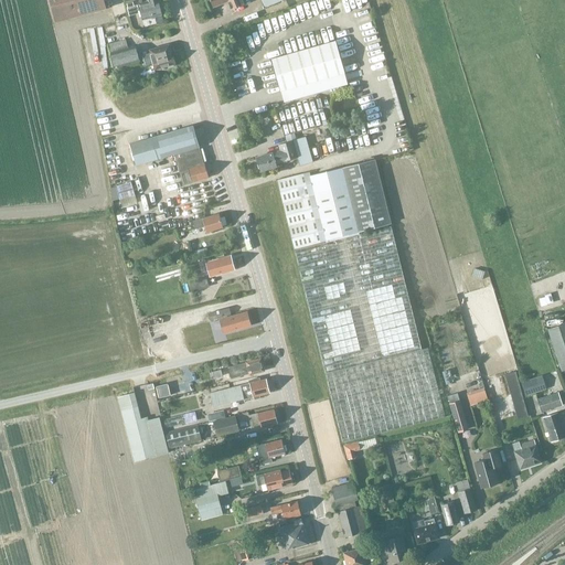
[(105,0),(51,0),(56,22),(108,9),(105,0)]
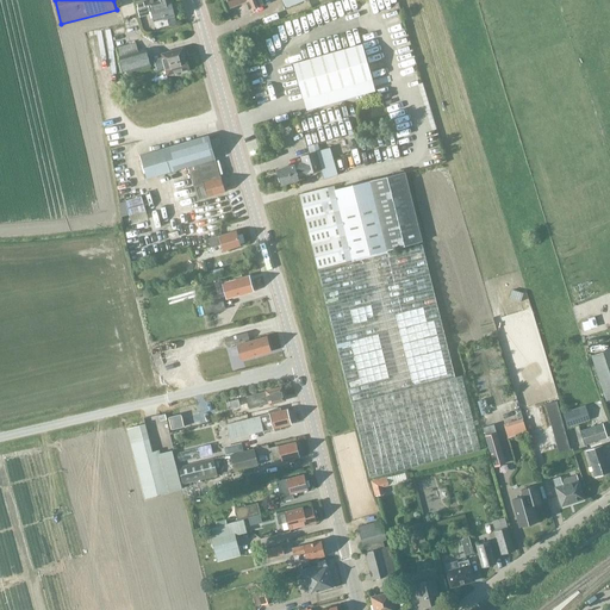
[(151,0),(135,0),(141,18),(153,14),(154,22),(174,17),(170,2),(168,2),(167,0),(160,0),(159,0),(159,1),(153,4),(151,0)]
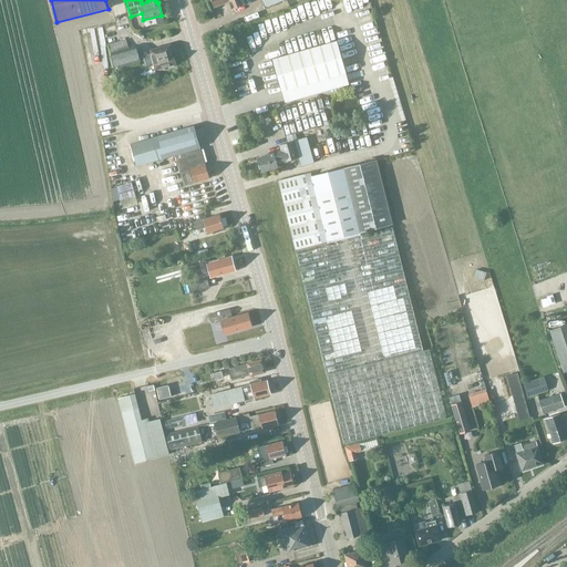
[(210,0),(214,8),(229,1),(232,10),(245,4),(243,0),(263,0),(266,8),(282,0),(210,0)]
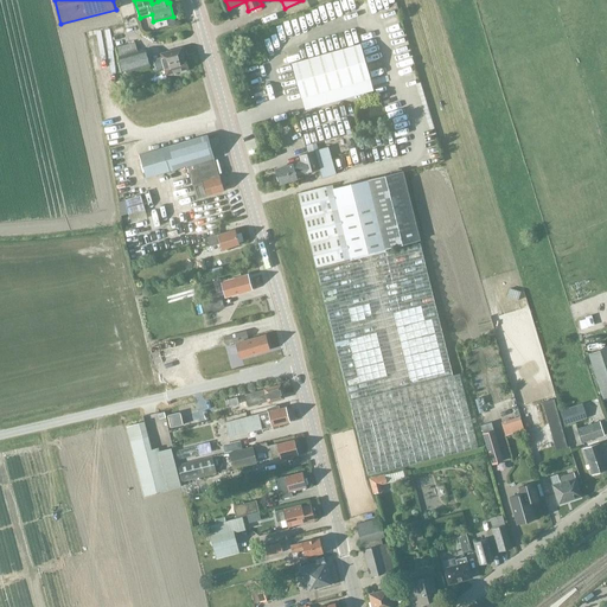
[(123,72),(149,65),(146,50),(138,52),(135,43),(116,48),(123,72)]
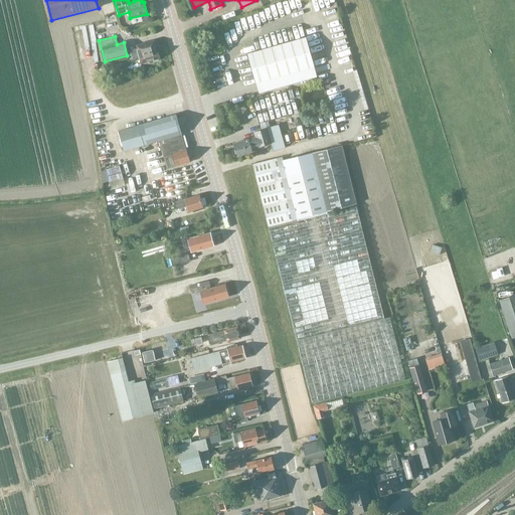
[(314,66),(306,37),(247,53),(255,83),(314,66)]
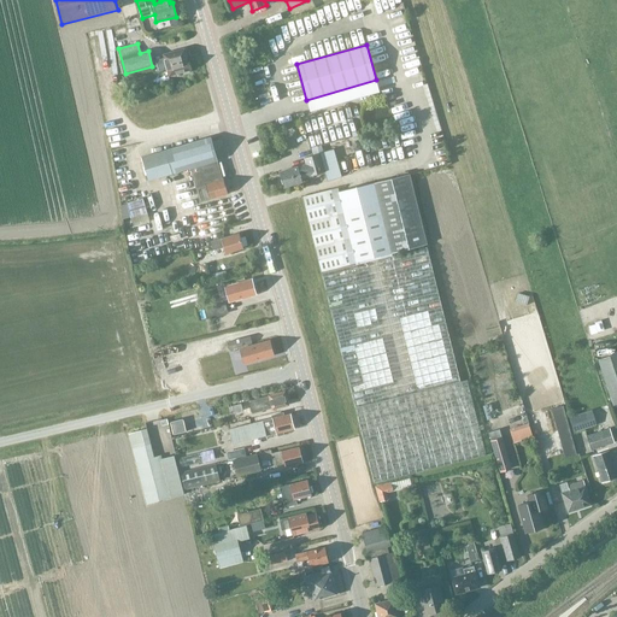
[(169,76),(191,70),(188,59),(187,59),(184,48),(163,54),(164,58),(156,60),(158,71),(166,69),(169,76)]
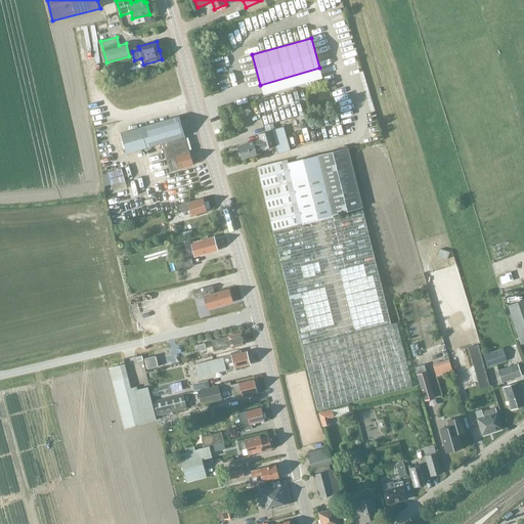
[(295,96),(262,102),(262,104),(250,107),(253,124),(298,117),(295,96)]
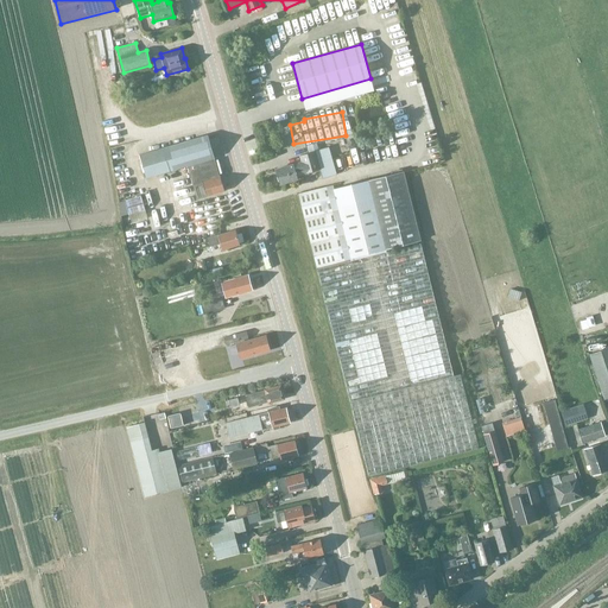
[(208,135),(139,156),(146,178),(169,171),(188,166),(197,200),(225,191),(220,177),(214,158),(208,135)]
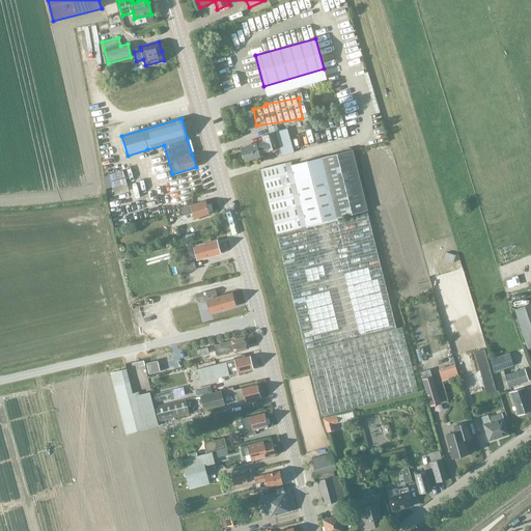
[(282,156),(294,152),(287,129),(261,136),(263,142),(256,144),(241,148),(244,161),(260,157),(259,154),(267,151),(279,148),(282,156)]
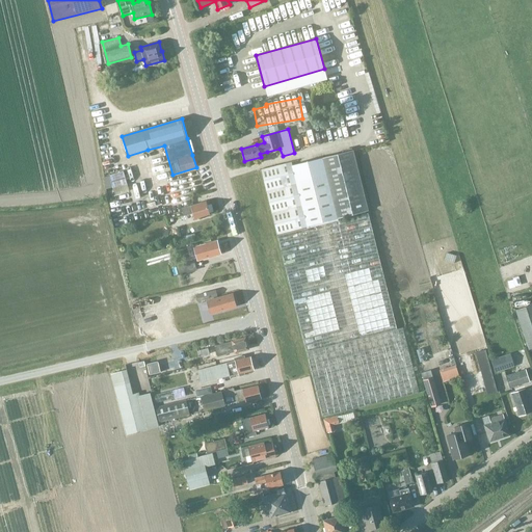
[(352,151),(322,158),(323,160),(338,218),(368,211),(352,151)]
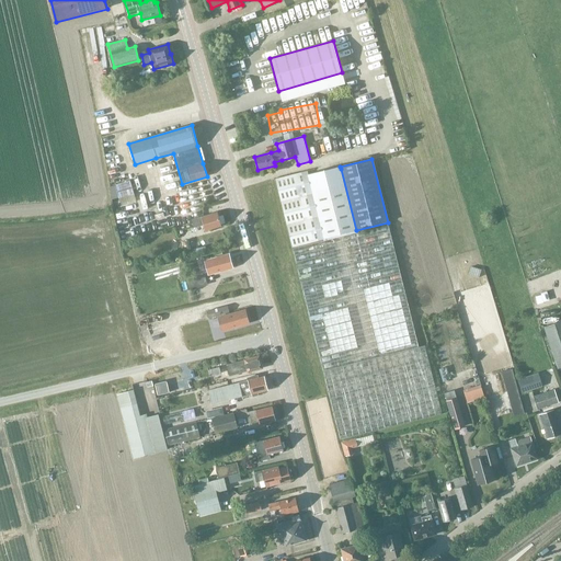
[(352,233),(334,164),(275,180),(292,245),(340,441),(442,414),(425,346),(419,347),(388,225),(352,233)]
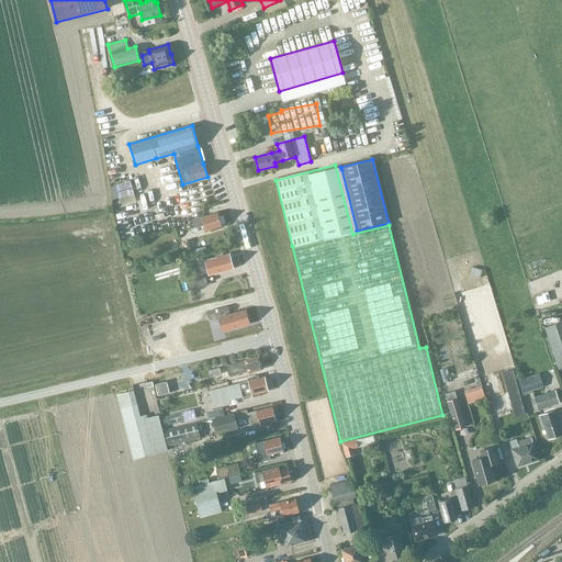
[(115,186),(120,199),(134,194),(131,181),(115,186)]
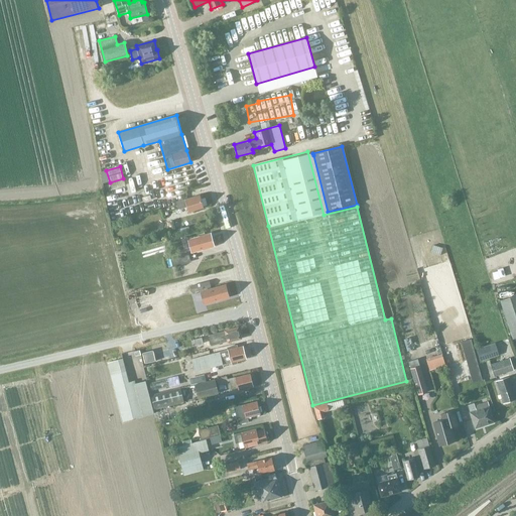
[(200,196),(183,201),(176,203),(178,209),(186,207),(188,212),(204,208),(200,196)]
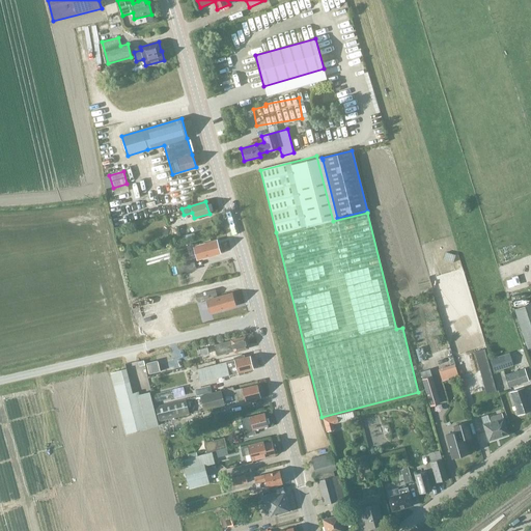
[(177,243),(189,240),(187,231),(175,234),(177,243)]
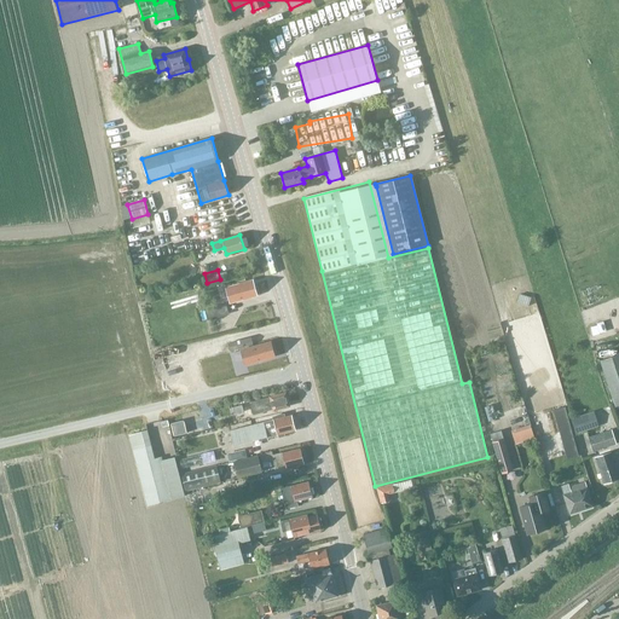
[(230,304),(258,295),(253,281),(226,288),(230,304)]
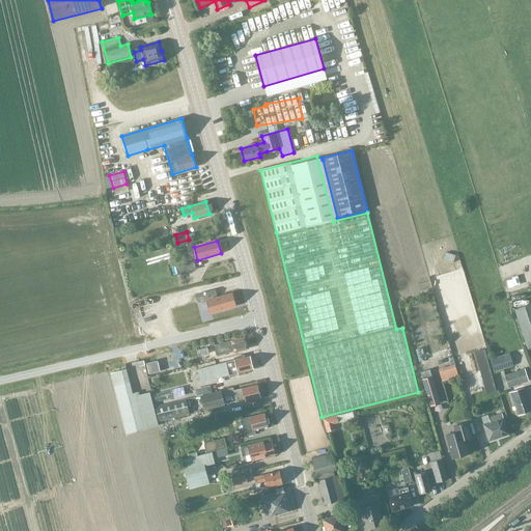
[(448,260),(449,253),(439,251),(438,257),(448,260)]
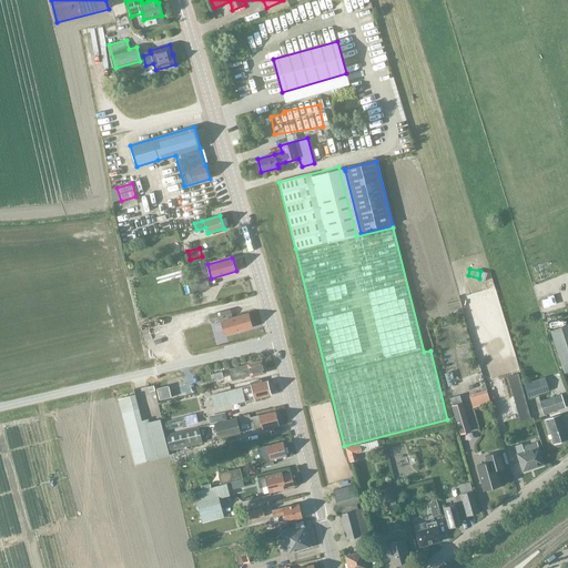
[(191,293),(210,288),(206,280),(189,284),(191,293)]
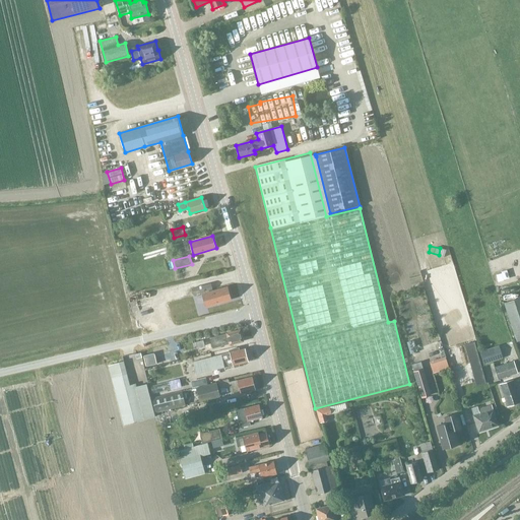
[(194,295),(212,289),(210,283),(193,288),(194,295)]
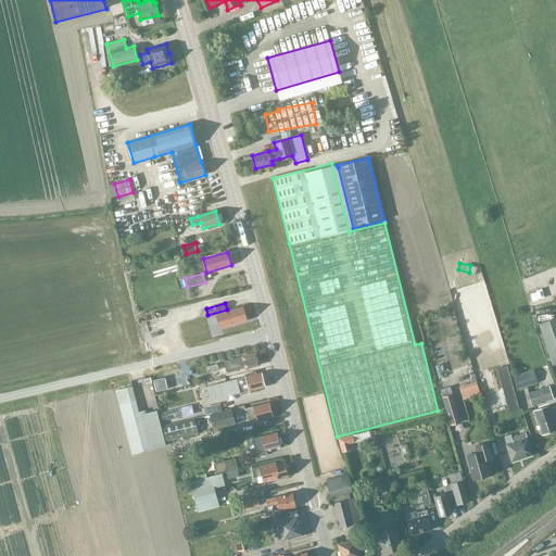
[(223,327),(247,320),(243,307),(218,314),(223,327)]
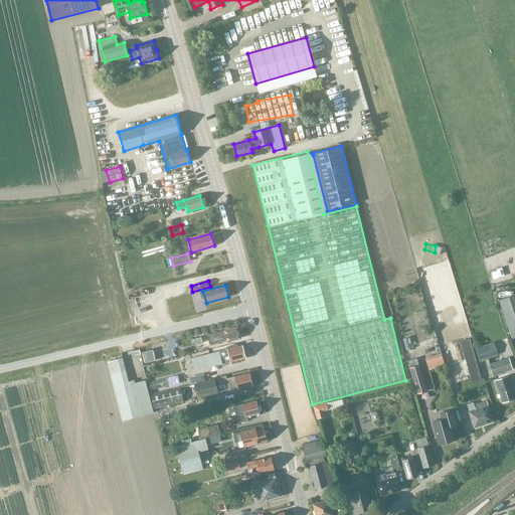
[(514,295),(499,301),(504,314),(512,339),(514,337),(514,295)]
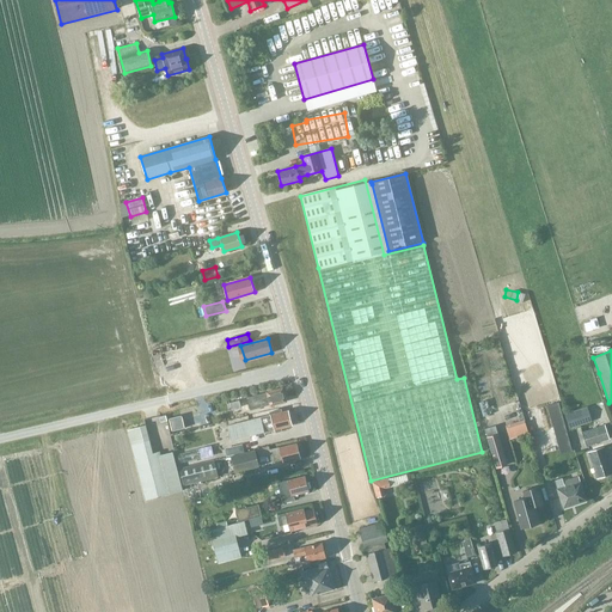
[(270,405),(286,402),(282,389),(248,398),(250,410),(259,407),(259,404),(269,402),(270,405)]
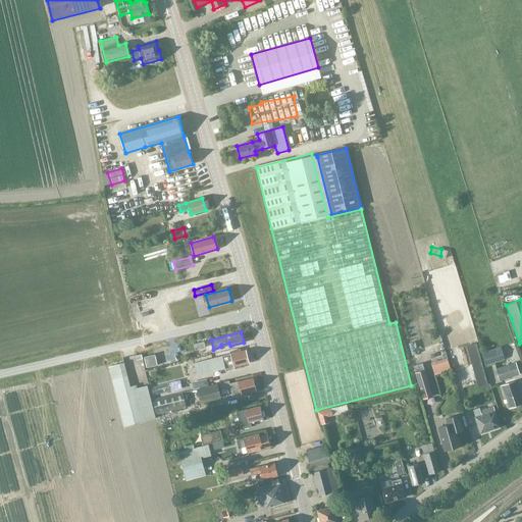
[(197,350),(206,348),(204,342),(196,344),(197,350)]
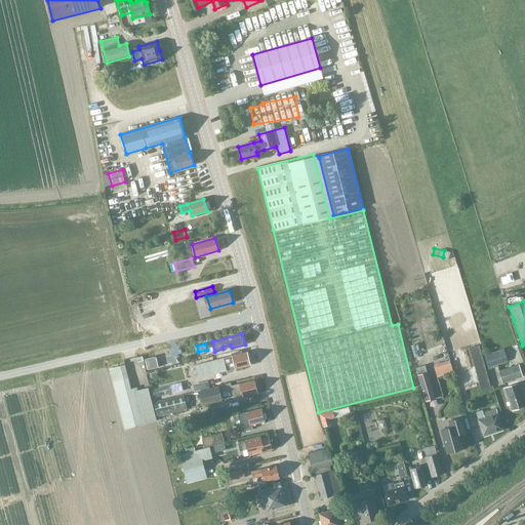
[(489,367),(507,362),(502,350),(485,356),(489,367)]
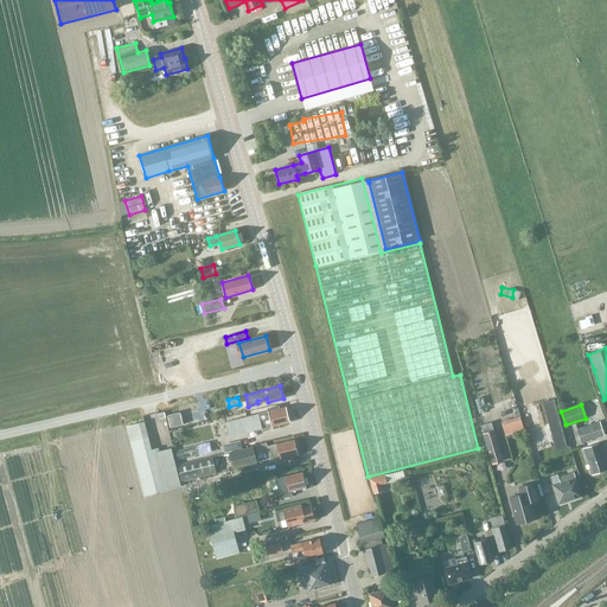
[(286,408),(225,423),(229,438),(253,432),(253,430),(262,428),(262,429),(273,427),(274,429),(279,428),(279,426),(289,422),(286,408)]
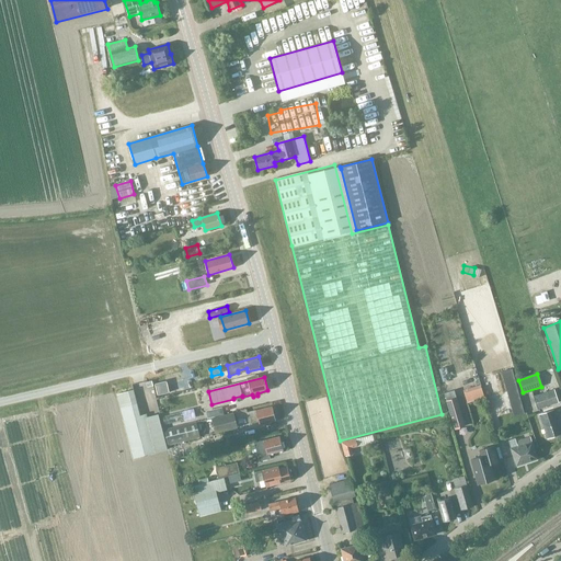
[(460,401),(478,393),(473,381),(455,389),(460,401)]
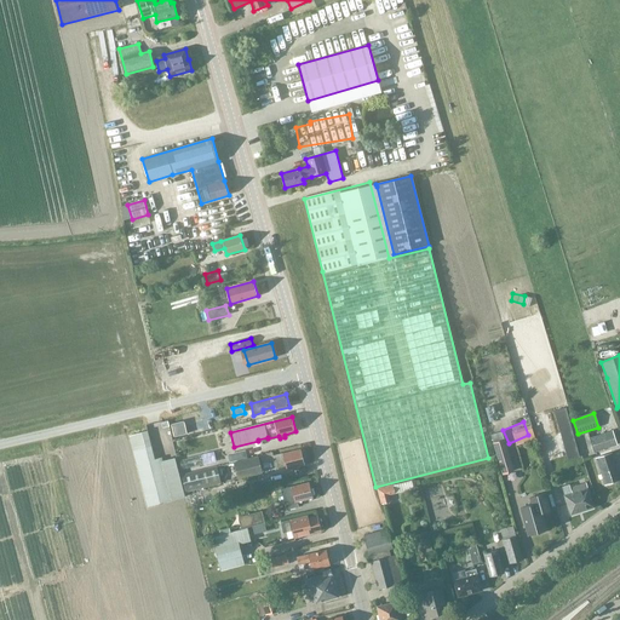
[(147,431),(128,435),(148,507),(184,498),(173,458),(161,461),(160,458),(154,460),(147,431)]
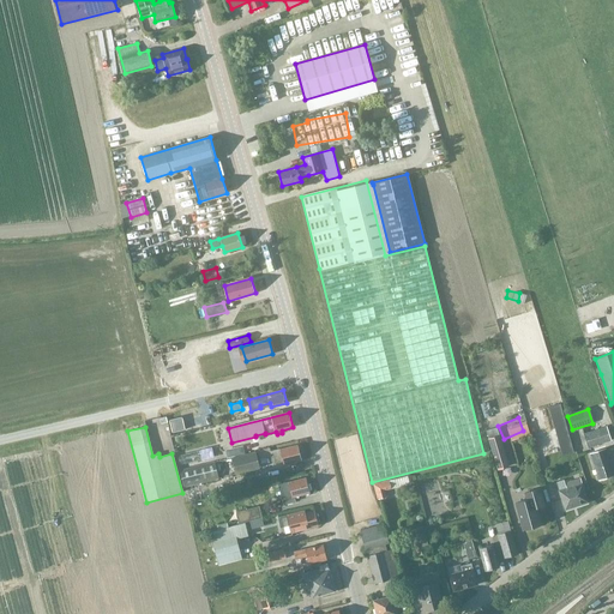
[(588,447),(612,440),(607,427),(584,434),(588,447)]
